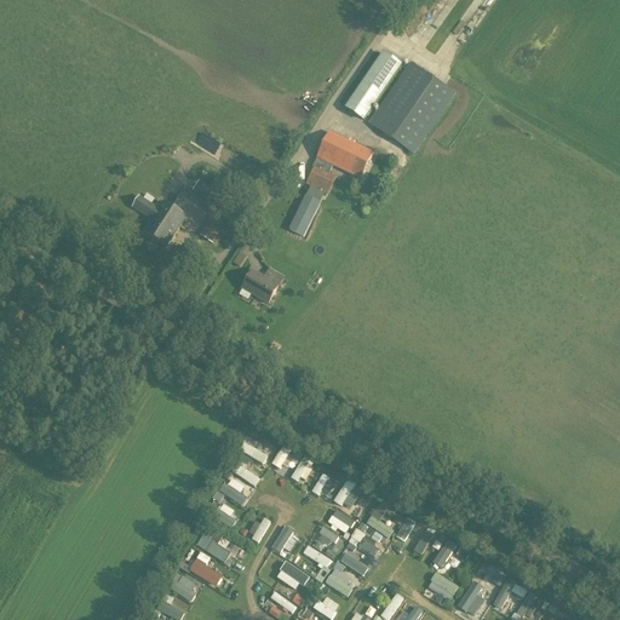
[(402,65),(383,52),(345,109),(363,122),(402,65)]
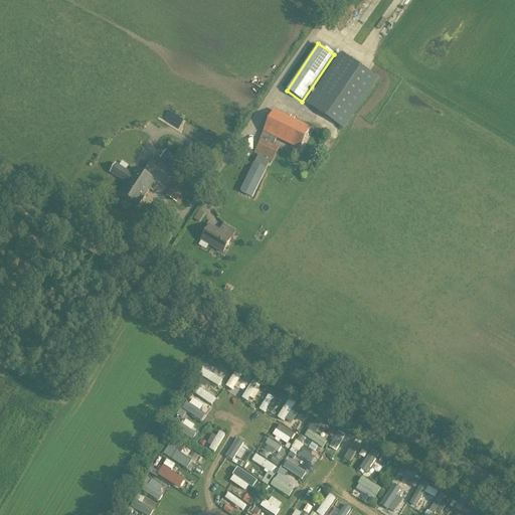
[(344,129),(378,78),(341,53),(306,104),(344,129)]
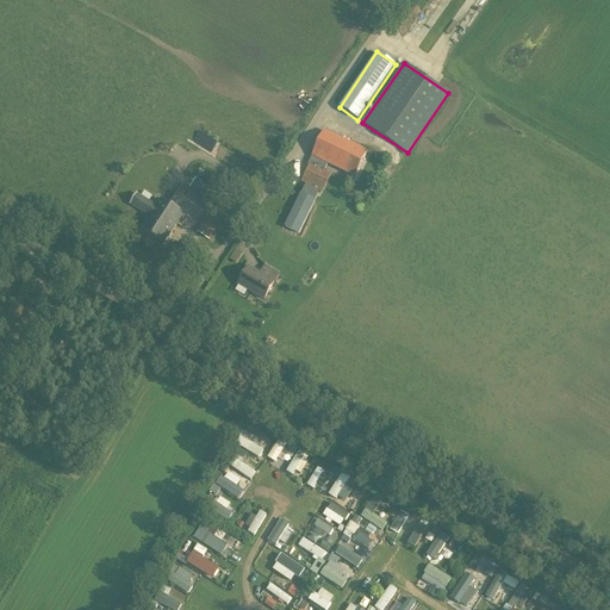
[(328,165),(355,178),(367,154),(325,132),(312,157),(307,167),(310,168),(303,184),(313,188),(321,173),(323,174),(328,165)]
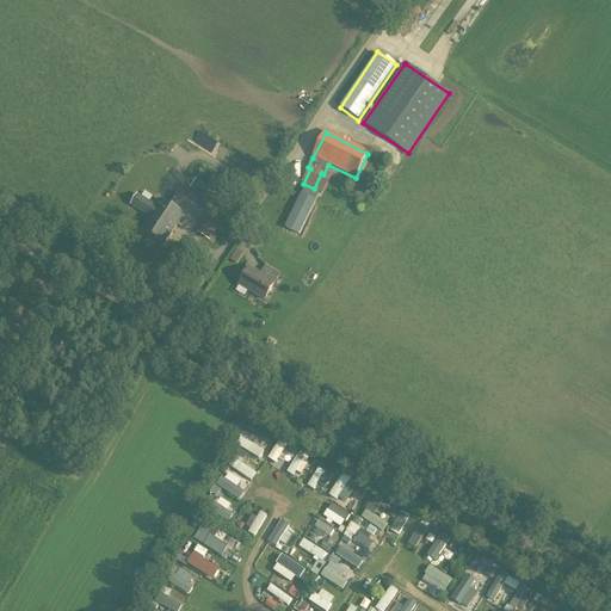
[(215,205),(223,193),(203,180),(203,183),(197,179),(190,190),(215,205)]
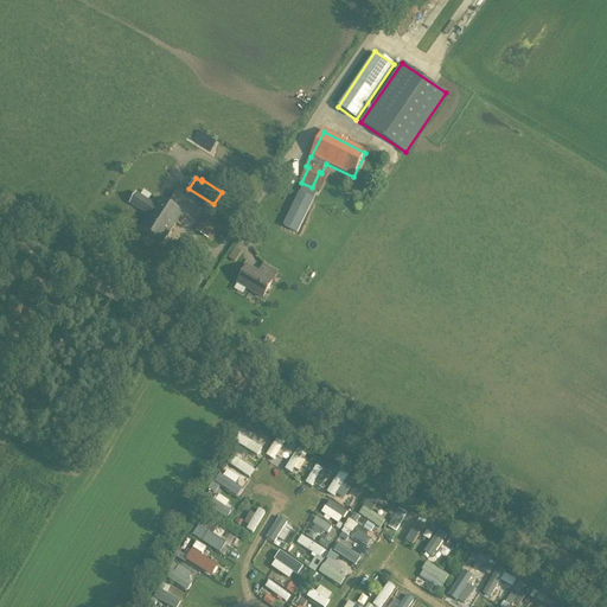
[(131,205),(149,217),(155,205),(138,193),(131,205)]
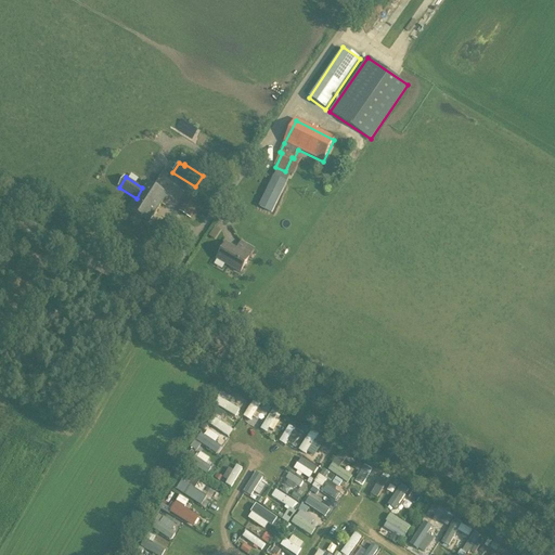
[(142,188),(137,198),(129,209),(150,222),(167,195),(146,182),(142,188)]
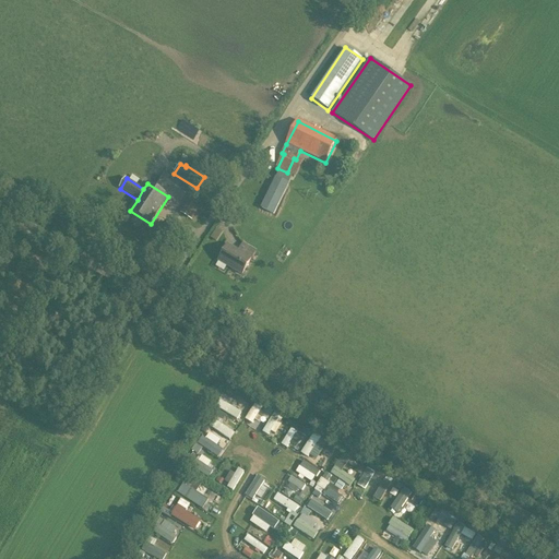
[(192,221),(206,198),(194,190),(180,213),(192,221)]
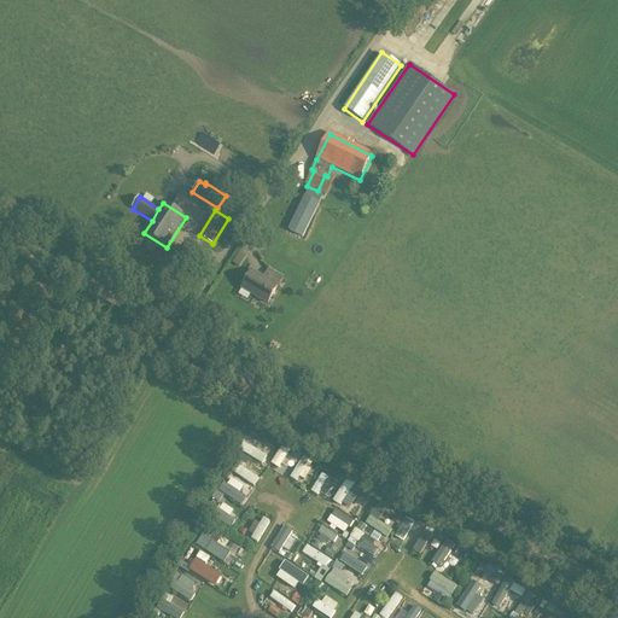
[(278,286),(252,272),(242,290),(267,304),(278,286)]
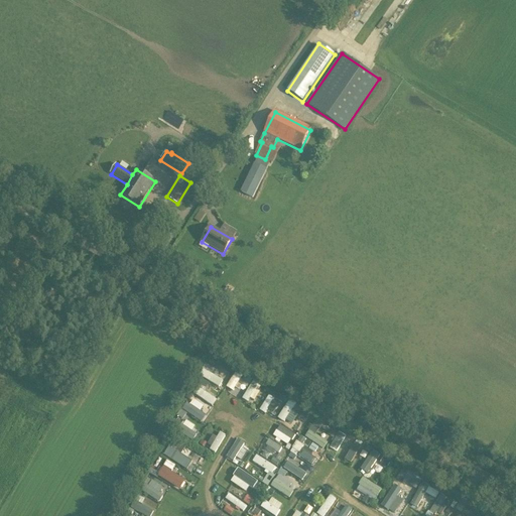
[(223,381),(216,377),(219,371),(206,364),(199,376),(219,387),(223,381)]
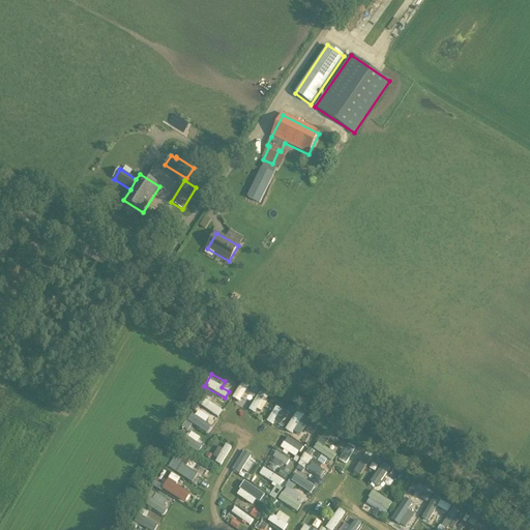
[(233,399),(241,402),(244,392),(237,389),(233,399)]
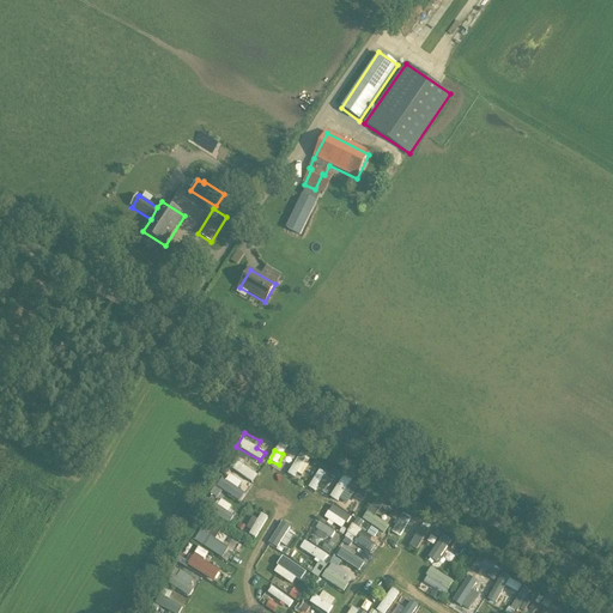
[(293,478),(296,472),(302,475),(308,463),(296,457),(286,474),(293,478)]
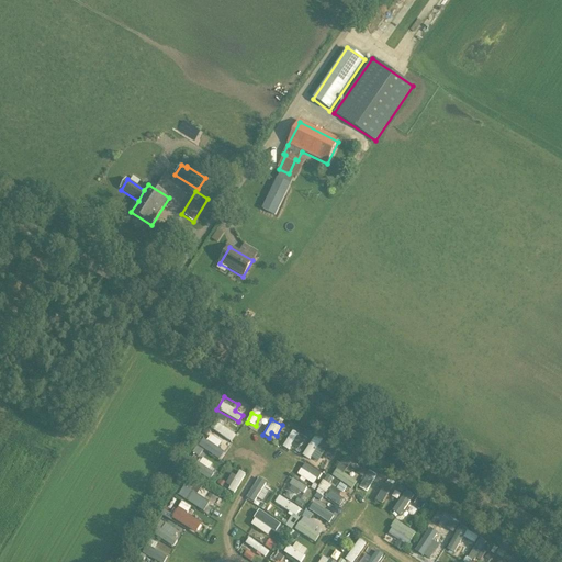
[(229,444),(235,437),(220,424),(214,430),(229,444)]
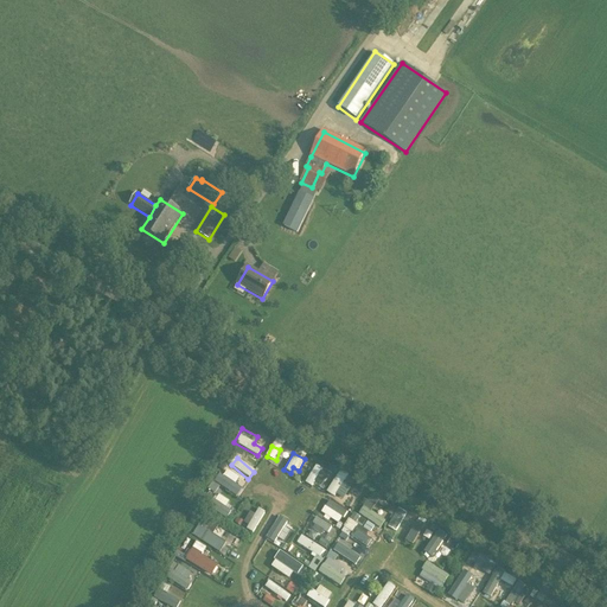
[(314,464),(304,483),(311,486),(321,468),(314,464)]
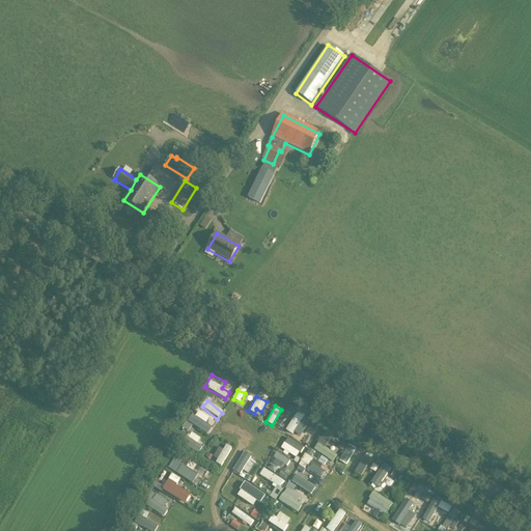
[(205,422),(208,418),(201,413),(192,424),(206,435),(212,427),(205,422)]
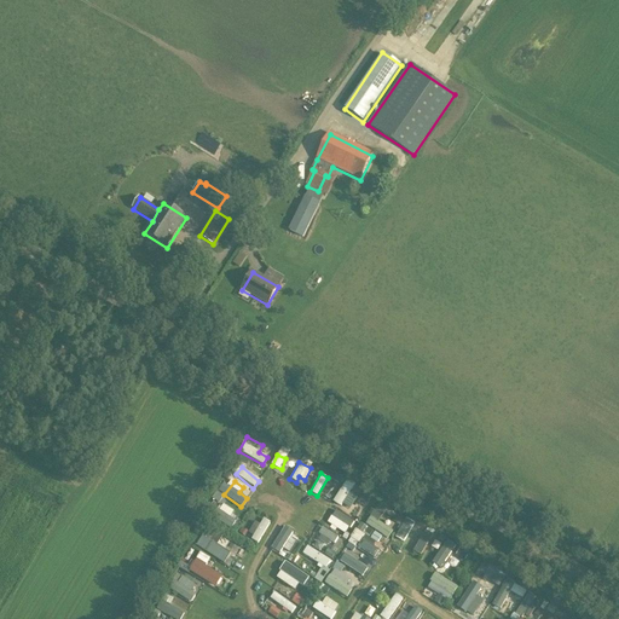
[(345,482),(331,502),(340,507),(352,487),(345,482)]
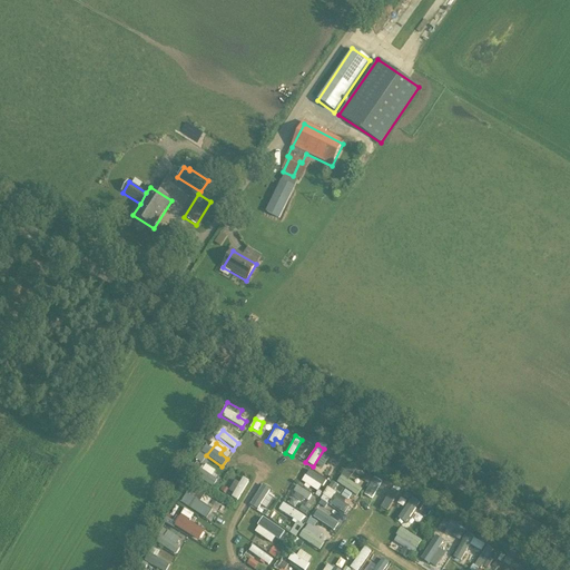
[(216,480),(210,477),(215,470),(203,462),(194,474),(212,487),(216,480)]
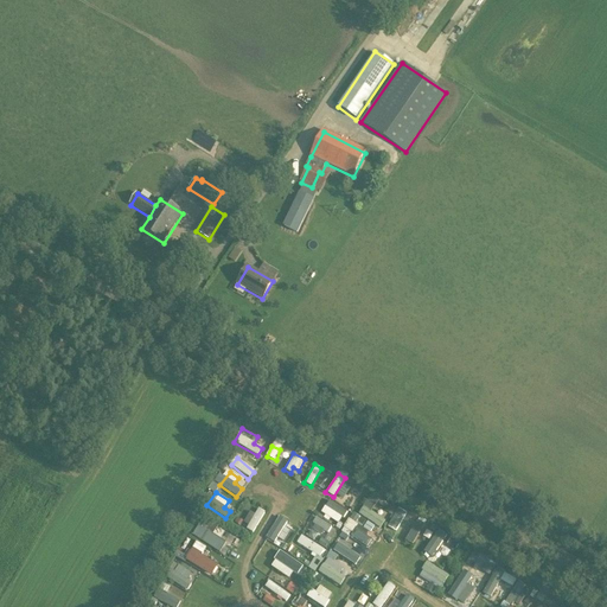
[(363,505),(371,511),(377,503),(369,497),(363,505)]
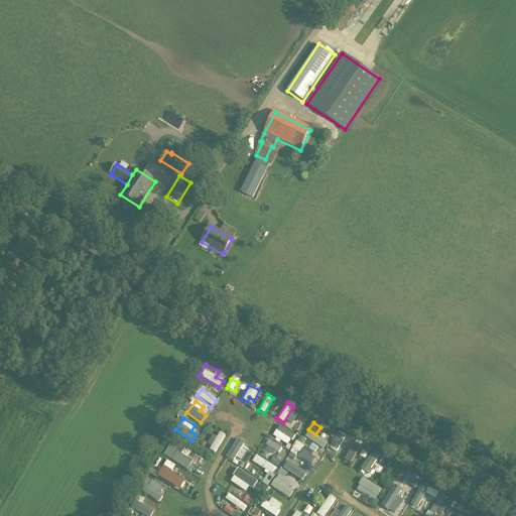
[(290,440),(284,435),(288,431),(280,425),(272,434),(286,444),(290,440)]
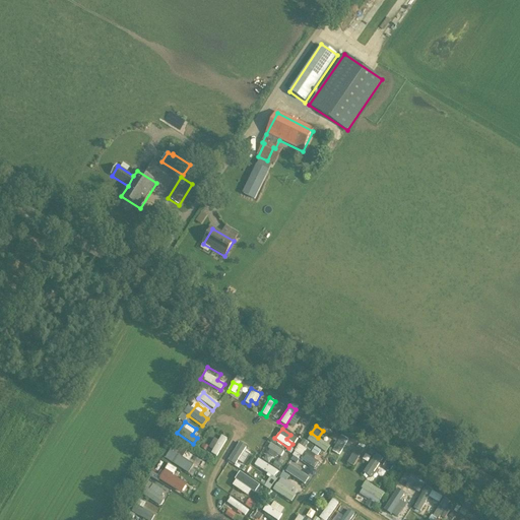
[(310,434),(306,441),(326,452),(330,445),(310,434)]
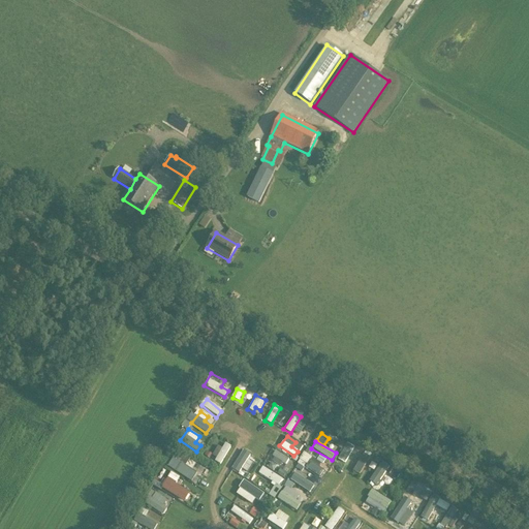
[(224,442),(215,462),(221,465),(231,446),(224,442)]
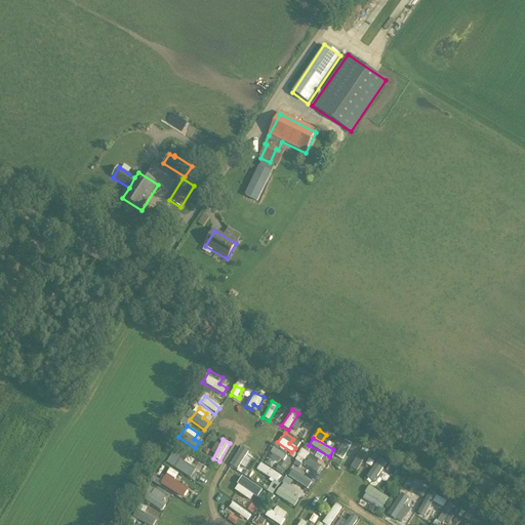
[(342,439),(336,456),(346,460),(353,442),(342,439)]
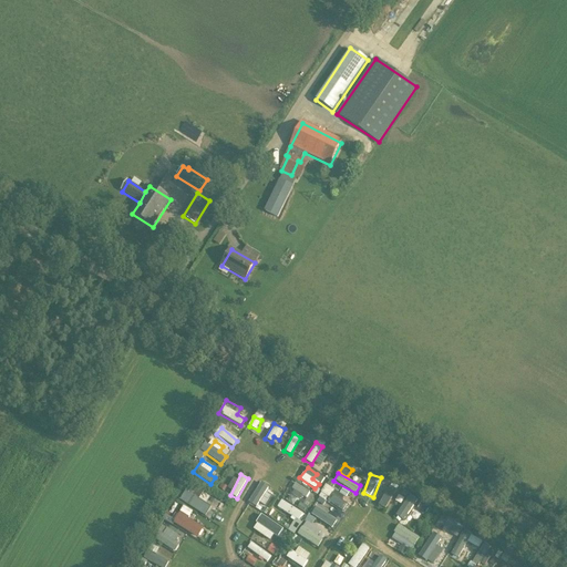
[(228,493),(237,481),(234,478),(225,490),(228,493)]
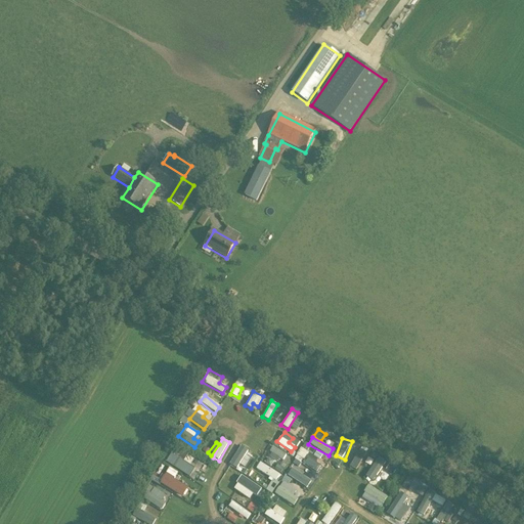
[(228,465),(235,469),(238,464),(245,468),(250,459),(245,455),(248,450),(239,445),(228,465)]
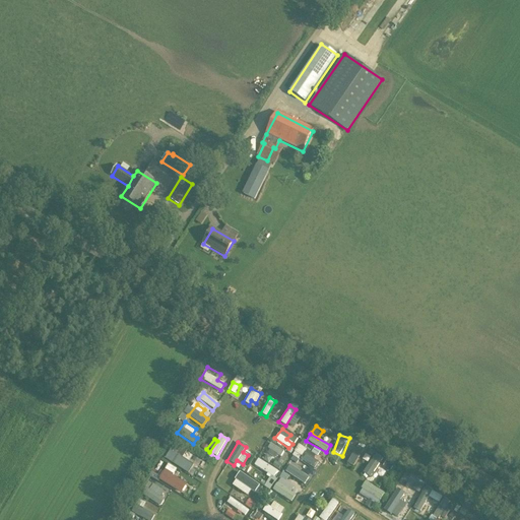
[(281,458),(283,449),(269,445),(267,454),(281,458)]
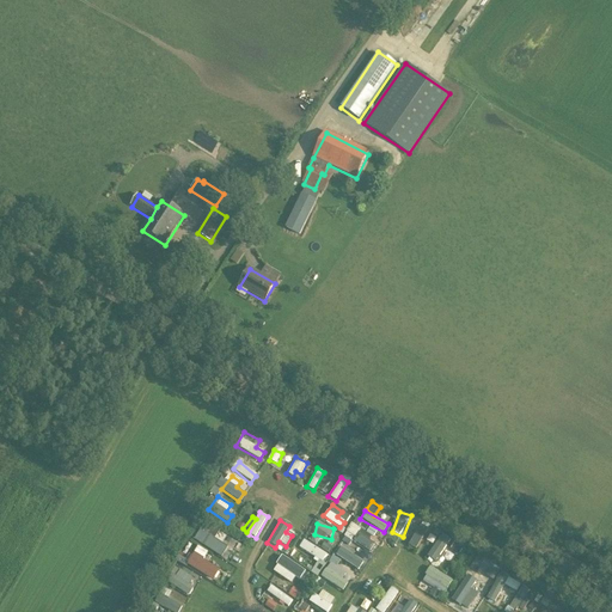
[(344,536),(352,540),(360,528),(352,524),(344,536)]
